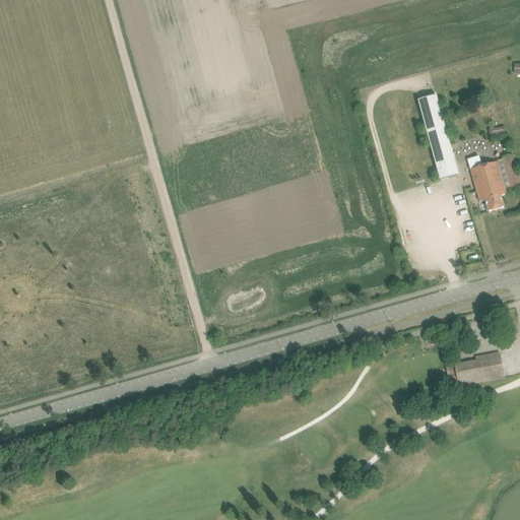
[(458,176),(436,95),(418,101),(441,181),(458,176)]
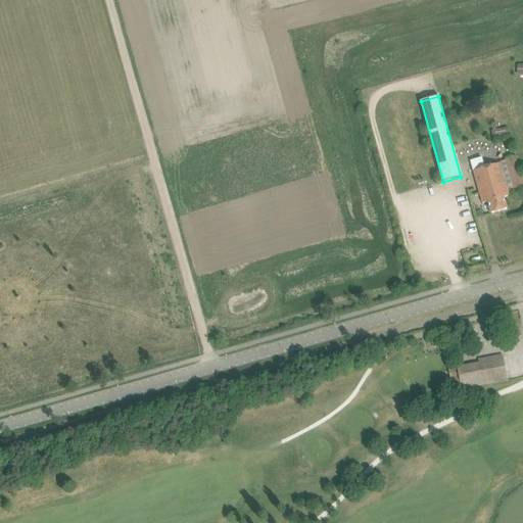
[(501,129),(492,130),(493,137),(502,136),(501,129)]
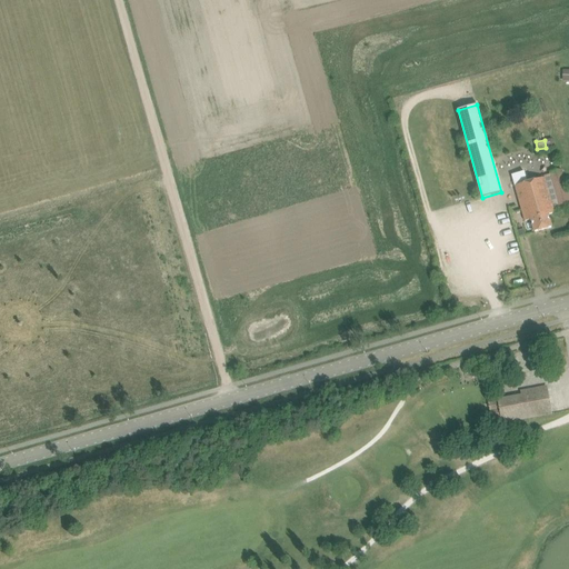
[(550,175),(543,176),(543,178),(551,202),(553,212),(555,212),(568,208),(568,197),(561,169),(550,172),(550,175)]
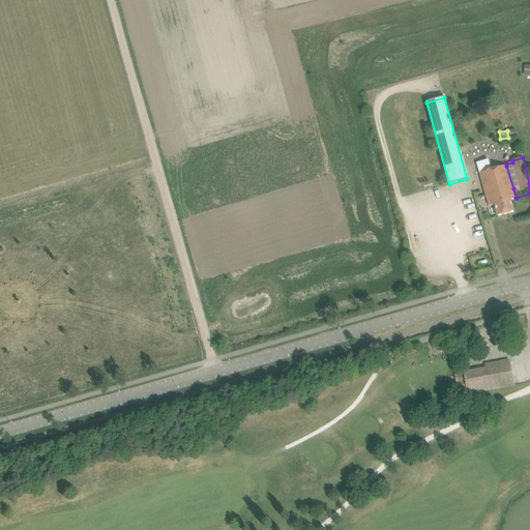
[(489,159),(477,164),(487,196),(489,206),(495,205),(510,200),(517,199),(517,198),(516,198),(513,188),(506,166),(491,170),(489,159)]
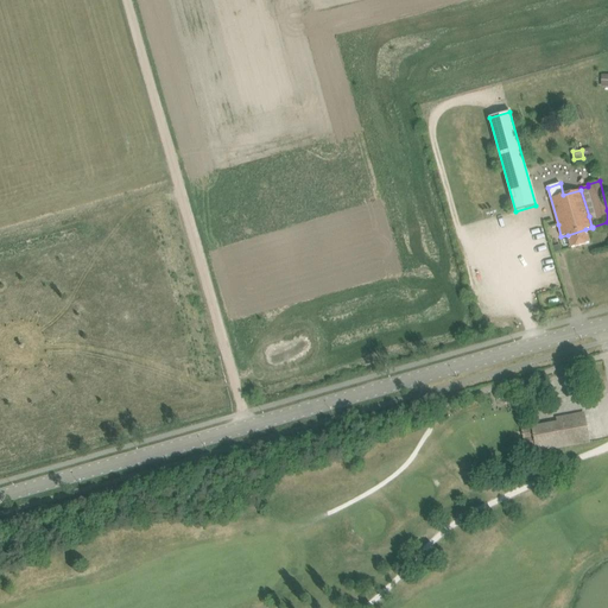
[(586,229),(568,235),(571,248),(589,244),(586,229)]
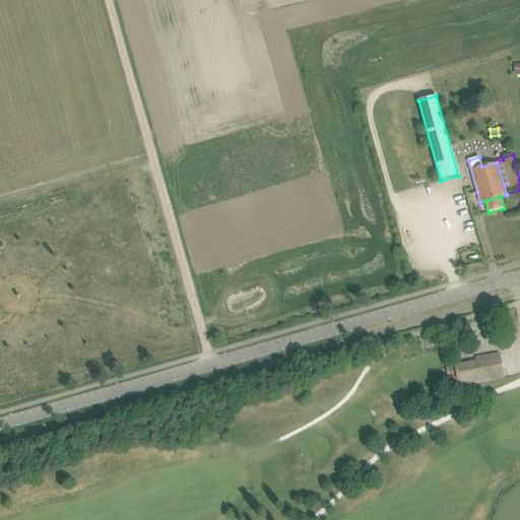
[(459,386),(480,382),(504,378),(500,353),(476,359),(477,362),(456,366),(459,386)]
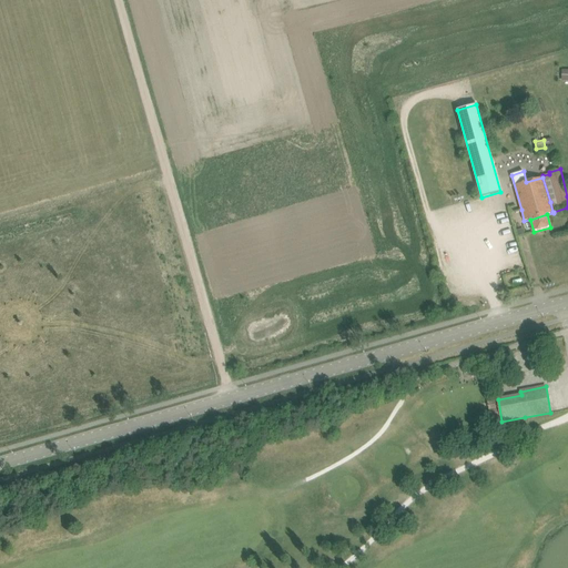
All buildings are outlined.
